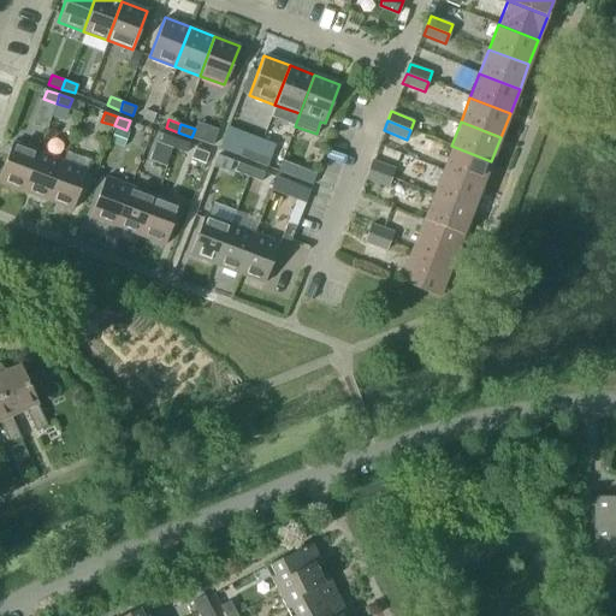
[(160,142),(173,147),(176,138),(163,134),(160,142)]
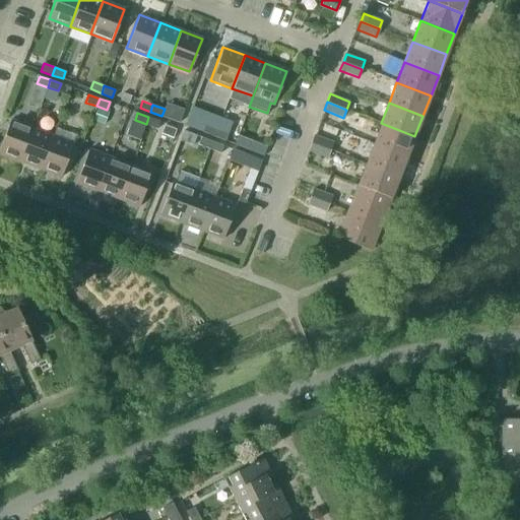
[(159,121),(148,117),(146,124),(157,128),(159,121)]
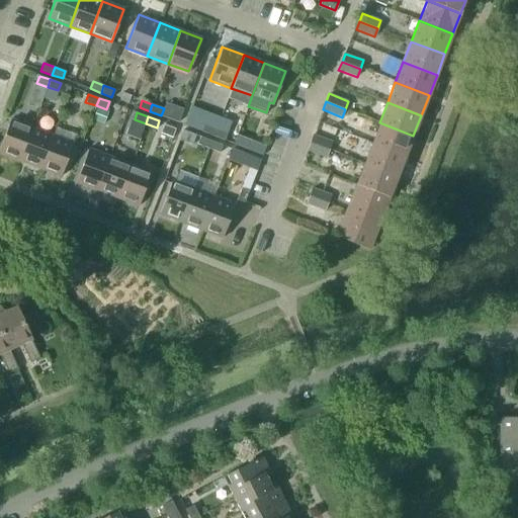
[(0,145),(0,153),(18,160),(31,127),(10,119),(0,145)]
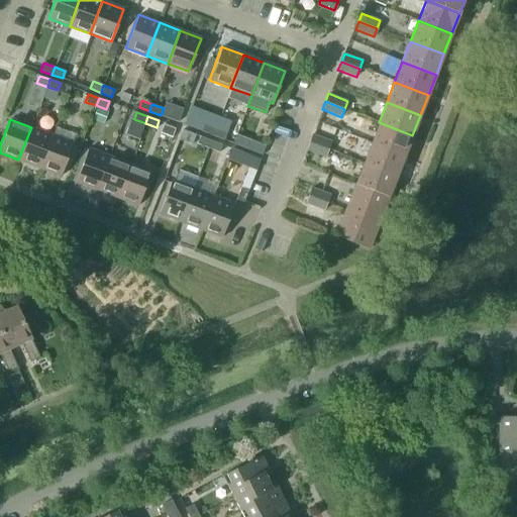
[(379,122),(371,142),(405,156),(412,135),(379,122)]
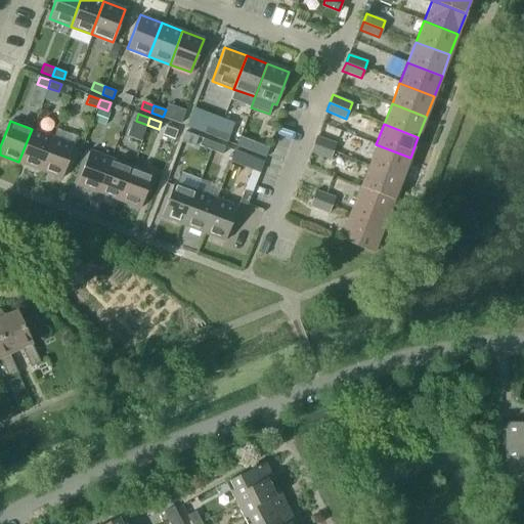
[(205,133),(215,137),(218,129),(208,125),(205,133)]
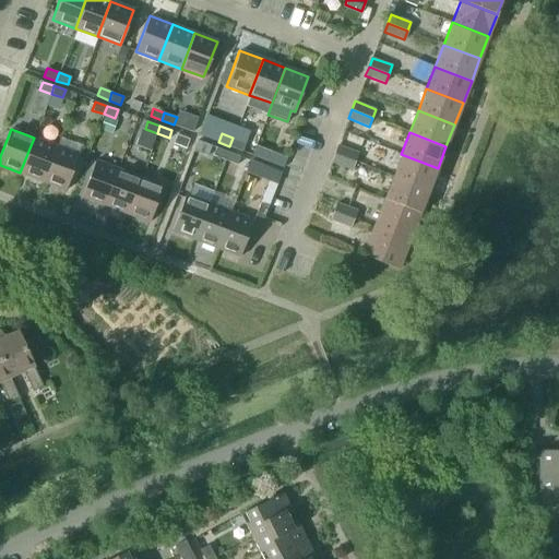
[(56,145),(34,138),(20,173),(43,181),(56,145)]
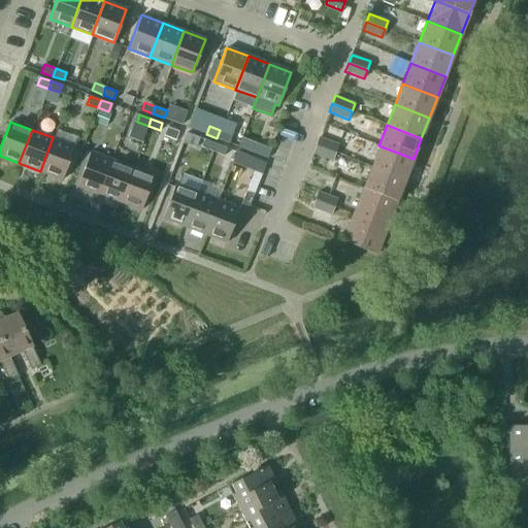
[(231,134),(220,130),(217,138),(228,142),(231,134)]
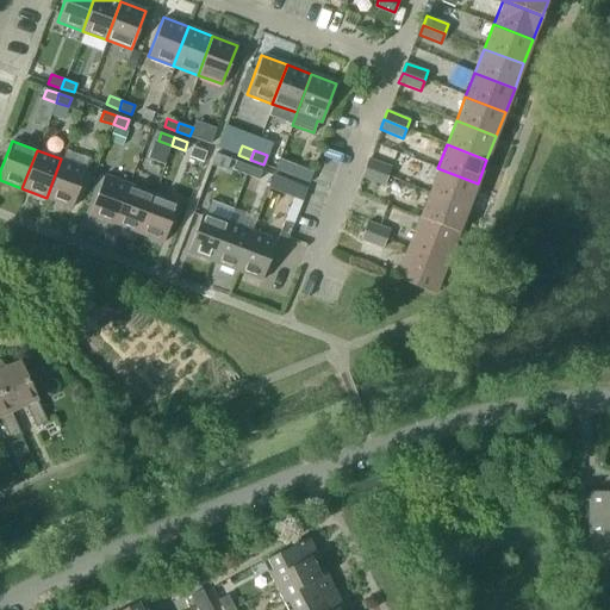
[(86,168),(61,159),(47,198),(72,207),(86,168)]
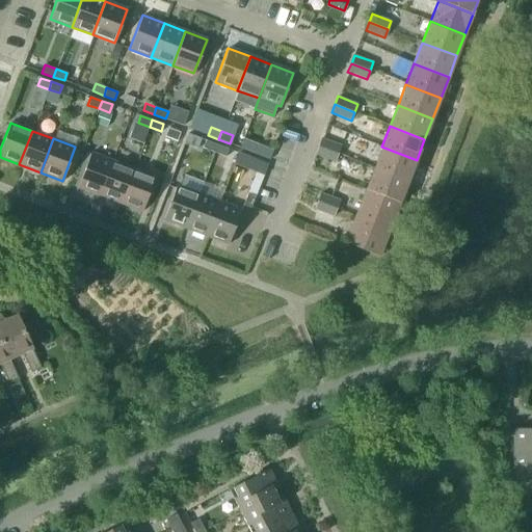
[(321,138),(319,147),(338,154),(341,145),(321,138)]
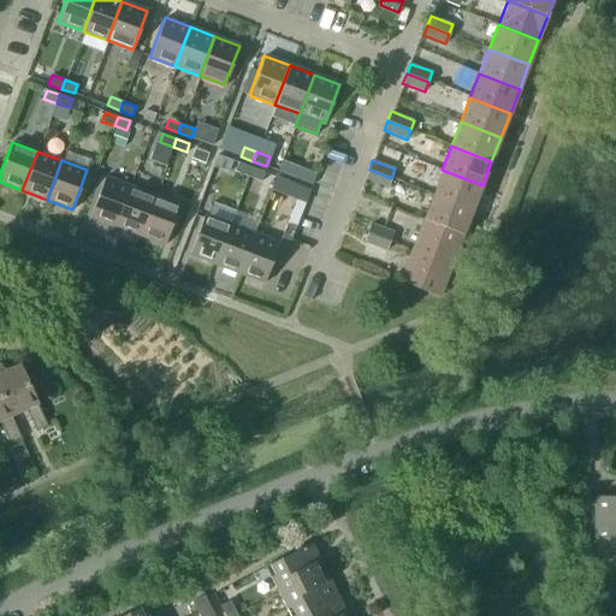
[(294,177),(297,166),(282,161),(278,171),(294,177)]
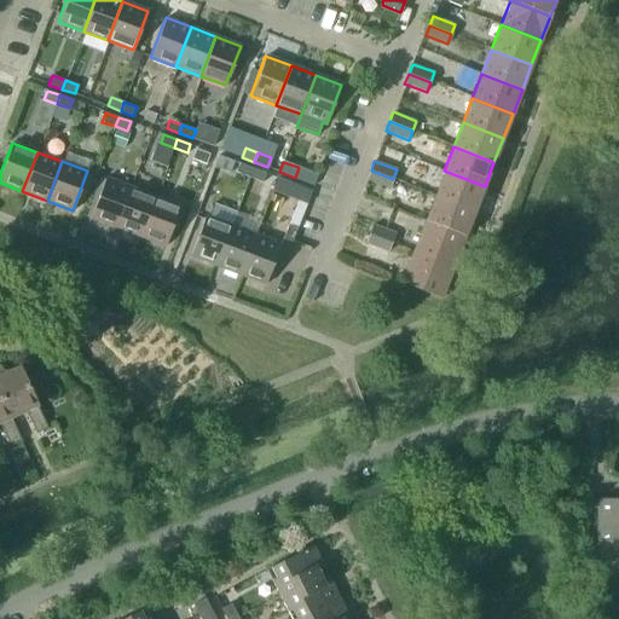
[(249,177),(252,168),(239,163),(237,172),(249,177)]
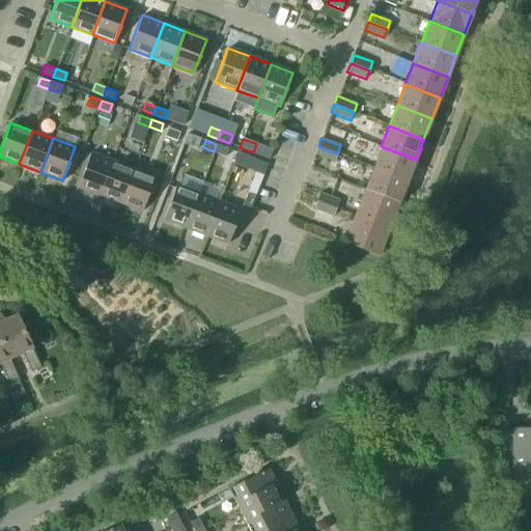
[(228,148),(216,144),(214,151),(225,156),(228,148)]
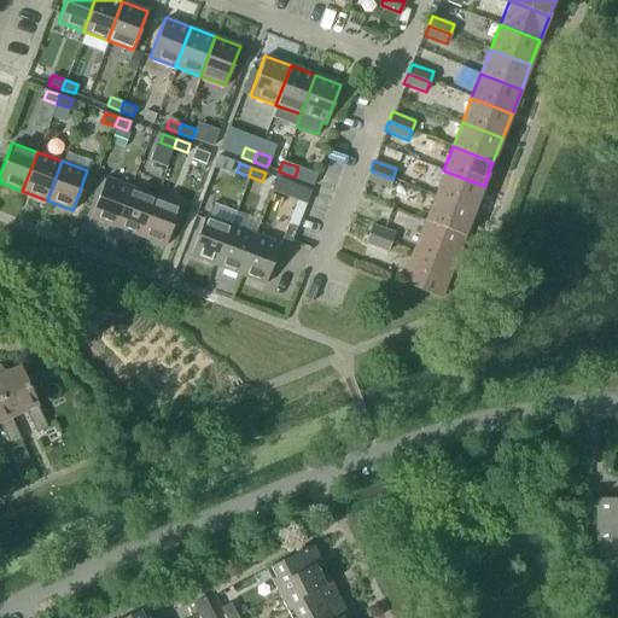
[(389,188),(392,179),(371,170),(367,180),(389,188)]
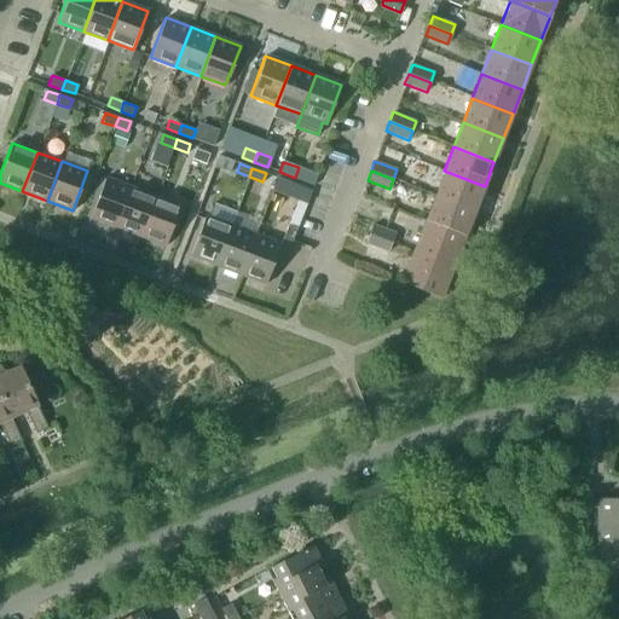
[(435,195),(475,210),(485,186),(444,171),(435,195)]
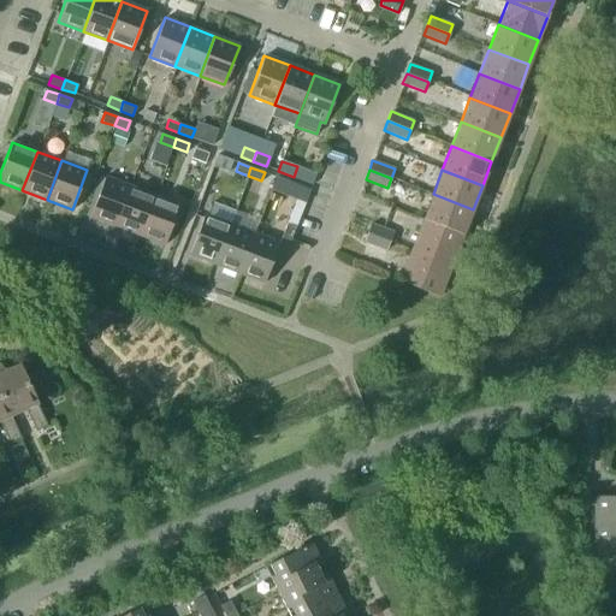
[(89,215),(114,225),(130,187),(105,177),(89,215)]
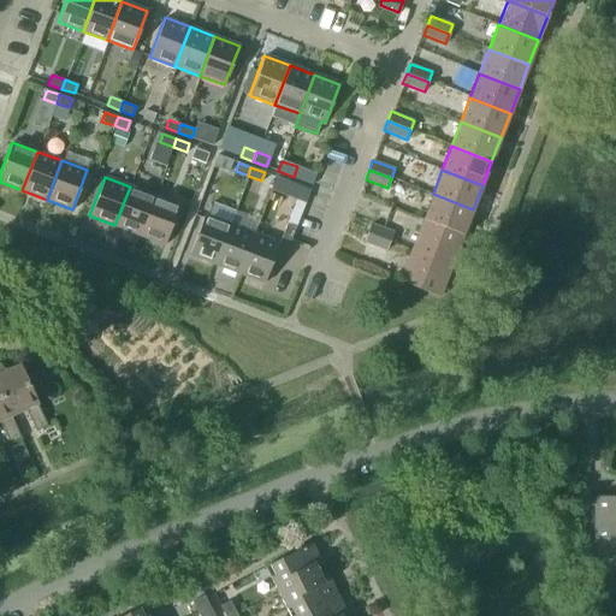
[(140,235),(154,196),(130,187),(114,225),(140,235)]
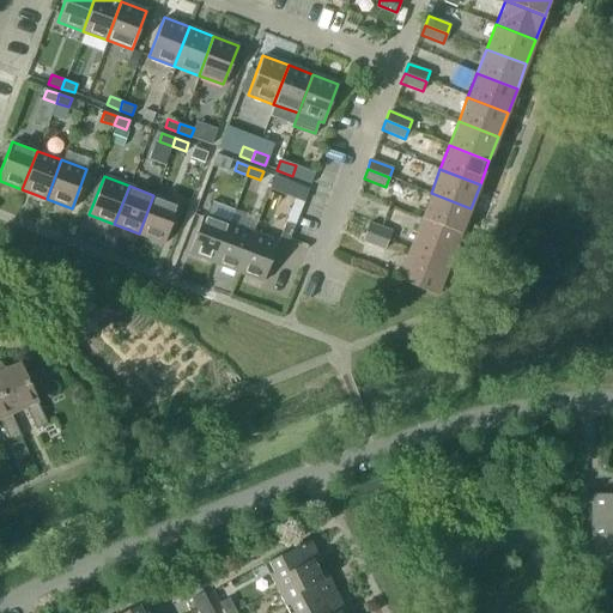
[(431,193),(420,220),(460,236),(471,208),(431,193)]
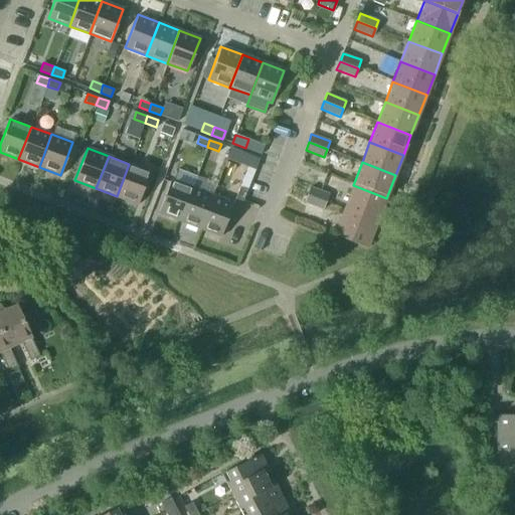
[(150,171),(129,164),(117,196),(138,204),(150,171)]
